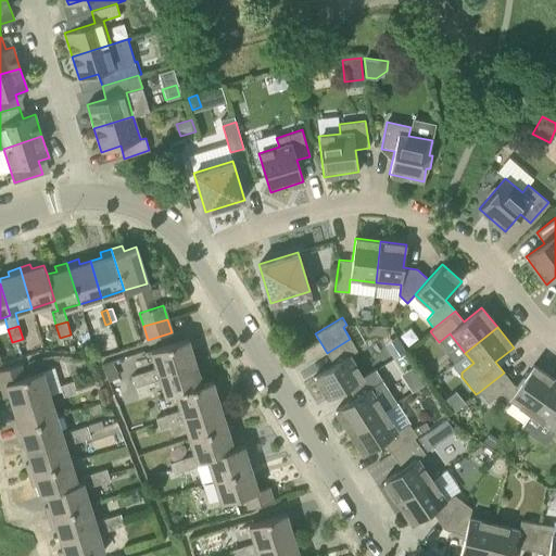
[(151,351),(156,367),(158,373),(194,362),(188,339),(151,351)]
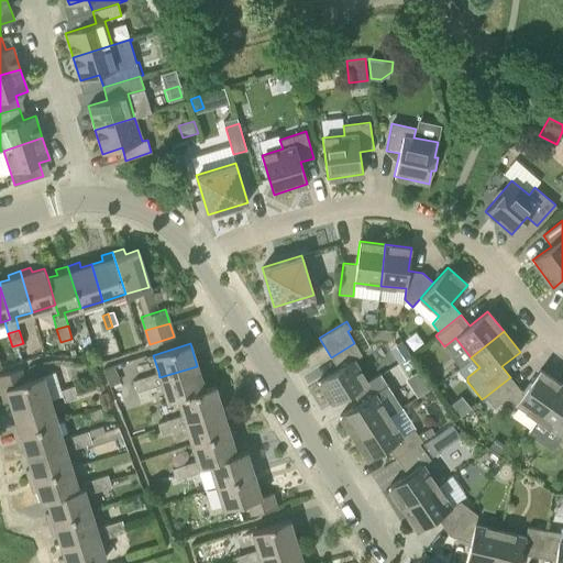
[(332,404),(352,392),(352,390),(367,382),(353,360),(362,354),(354,343),(331,357),(338,368),(318,381),(332,404)]
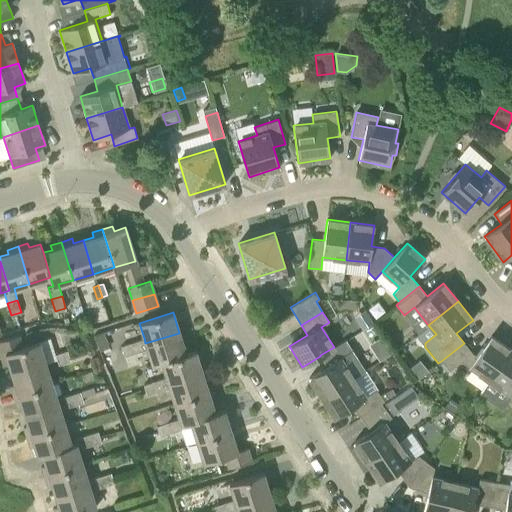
[(179,333),(145,343),(144,338),(133,342),(136,353),(147,349),(152,365),(162,362),(161,361),(186,353),(179,333)]
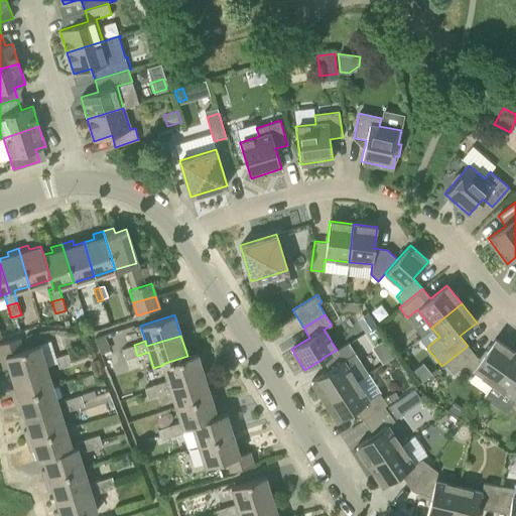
[(12,377),(45,366),(44,360),(39,345),(22,350),(19,338),(0,344),(0,356),(4,368),(9,366),(12,377)]
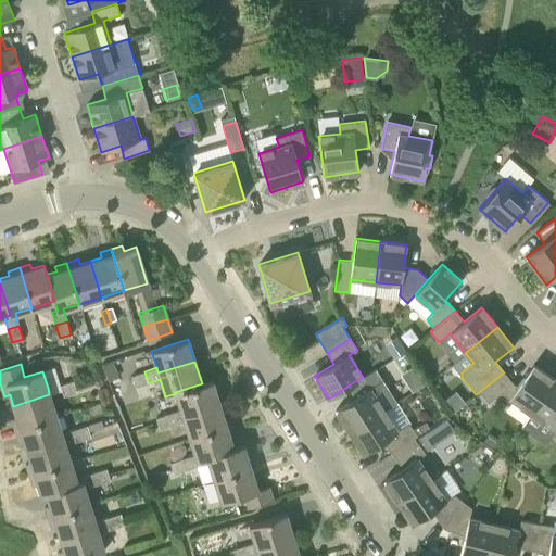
[(531,414),(555,380),(533,365),(518,387),(513,382),(504,373),(479,392),(488,403),(501,392),(531,414)]
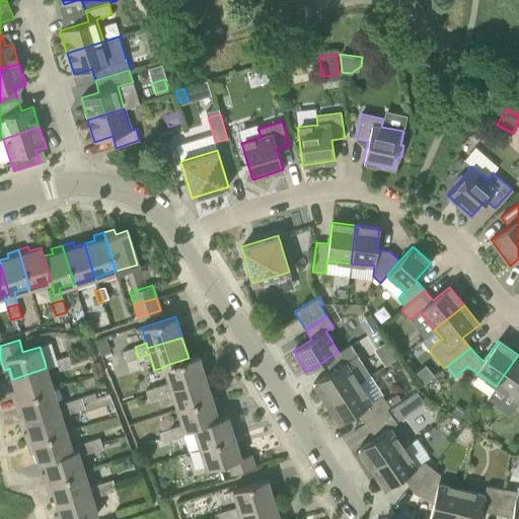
[(126,361),(138,358),(135,347),(123,350),(126,361)]
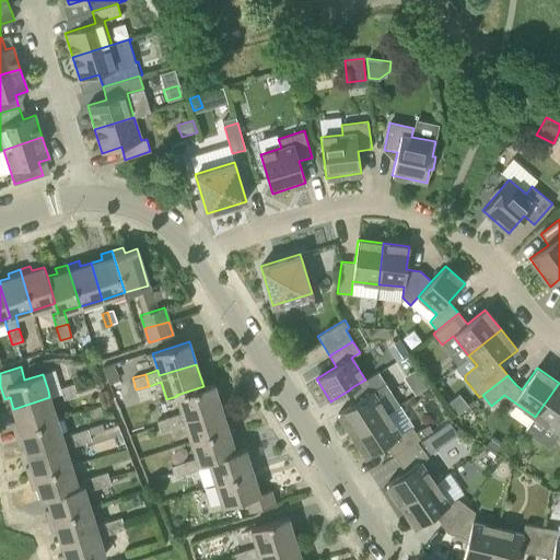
[(350,388),(350,389),(358,400),(338,413),(351,435),(386,412),(373,392),(381,386),(373,374),(365,380),(350,388)]
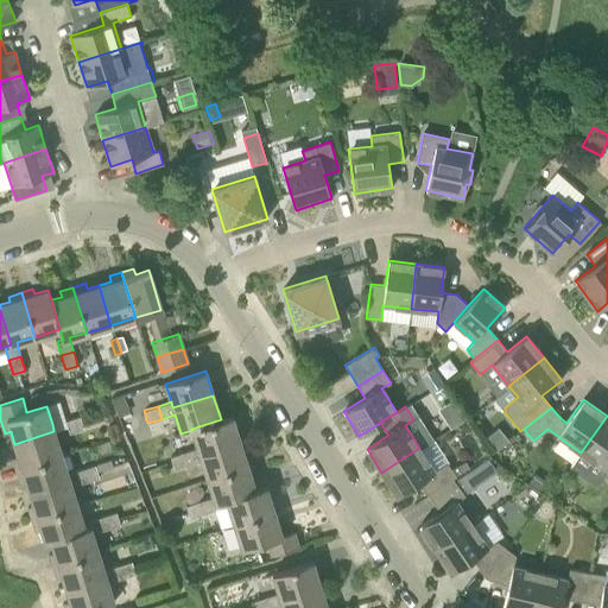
[(70,434),(82,430),(77,416),(65,419),(70,434)]
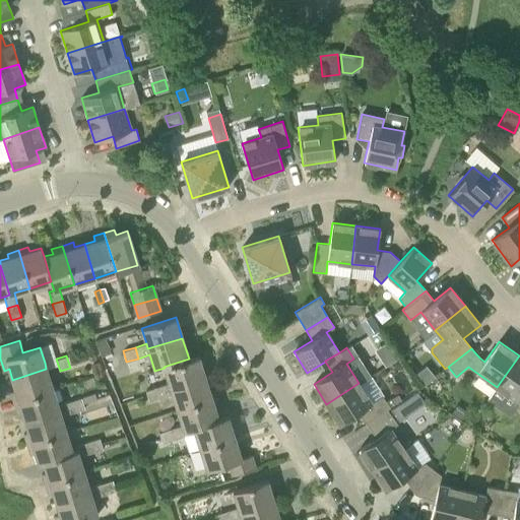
[(165,368),(170,383),(171,388),(205,377),(199,355),(189,359),(164,367),(165,368)]
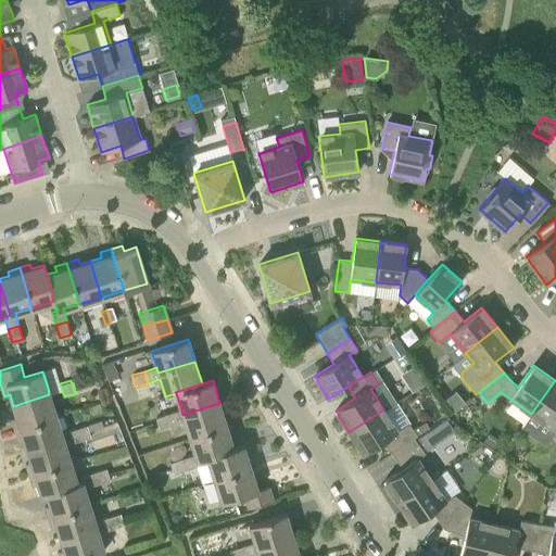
[(555,380),(531,414),(555,431),(555,380)]
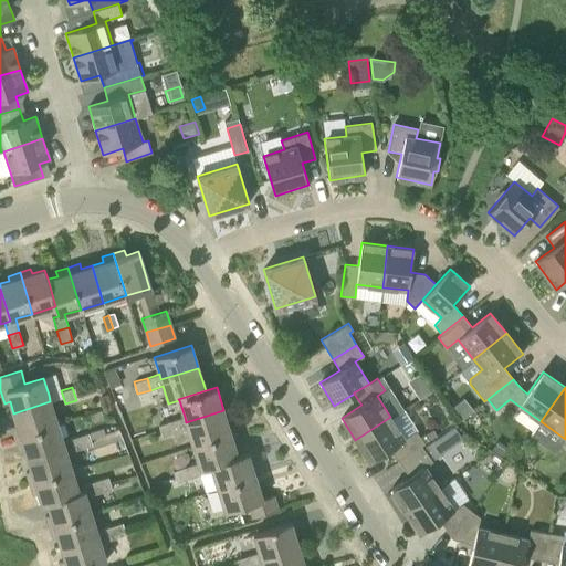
[(14,438),(58,425),(50,401),(13,413),(17,423),(11,426),(14,438)]
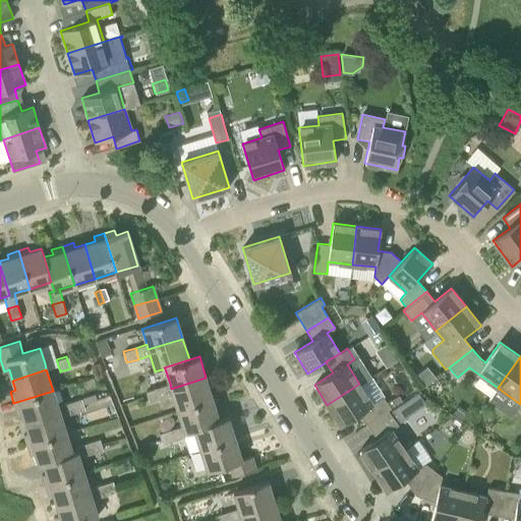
[(206,378),(171,389),(170,384),(158,388),(161,398),(173,394),(177,409),(213,399),(206,378)]
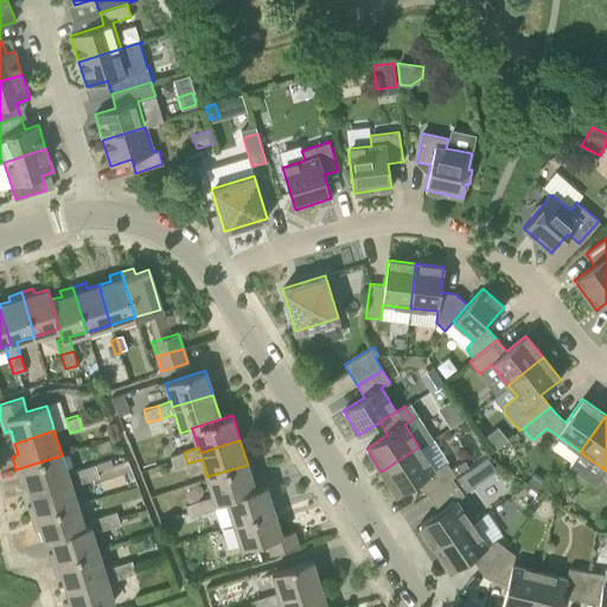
[(419,447),(381,472),(396,496),(417,481),(427,493),(452,478),(455,475),(449,466),(446,462),(434,471),(419,447)]
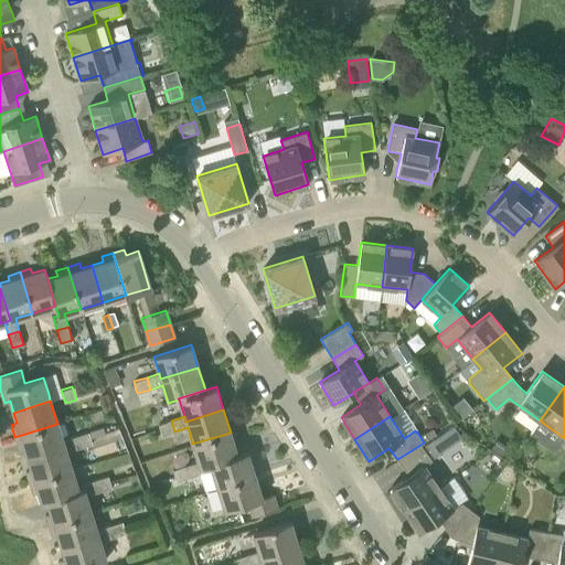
[(161,435),(174,432),(171,420),(158,424),(161,435)]
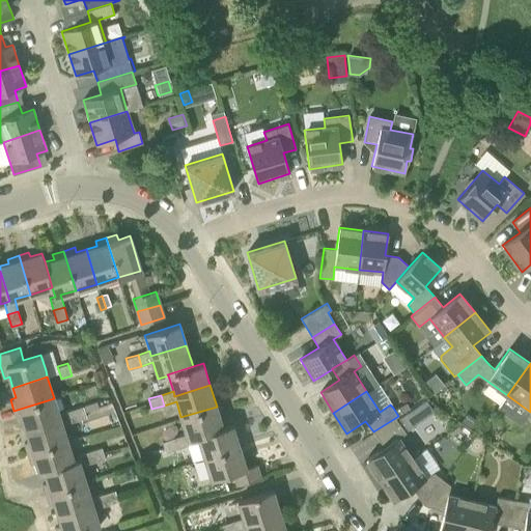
[(23,420),(25,429),(60,419),(62,425),(74,421),(71,410),(58,414),(54,398),(14,411),(18,422),(23,420)]
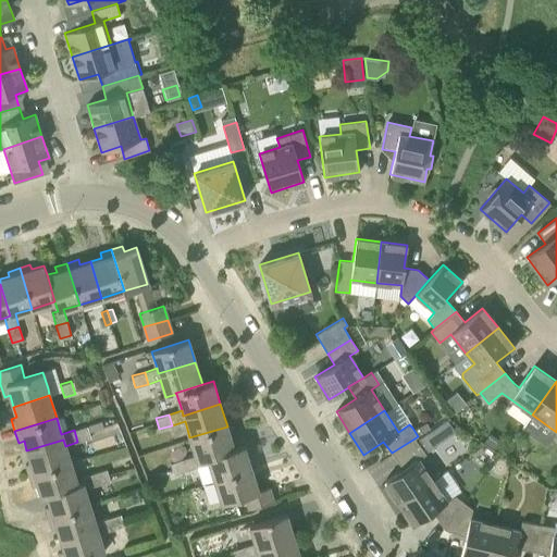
[(432,448),(460,432),(453,419),(424,435),(432,448)]
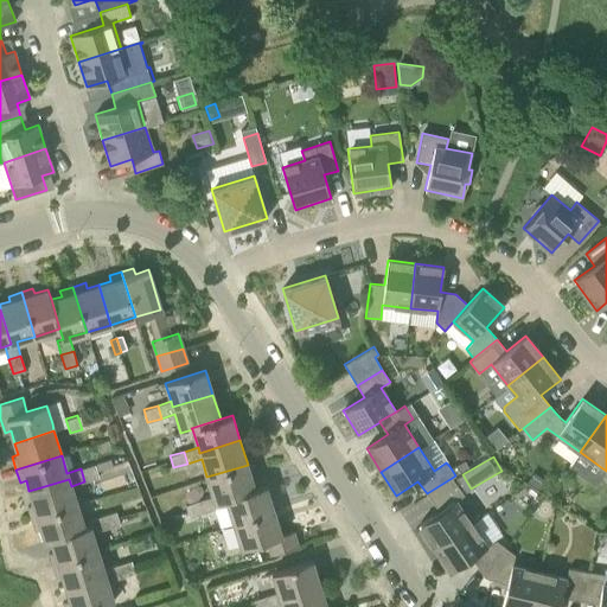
[(97,470),(112,465),(110,458),(95,464),(97,470)]
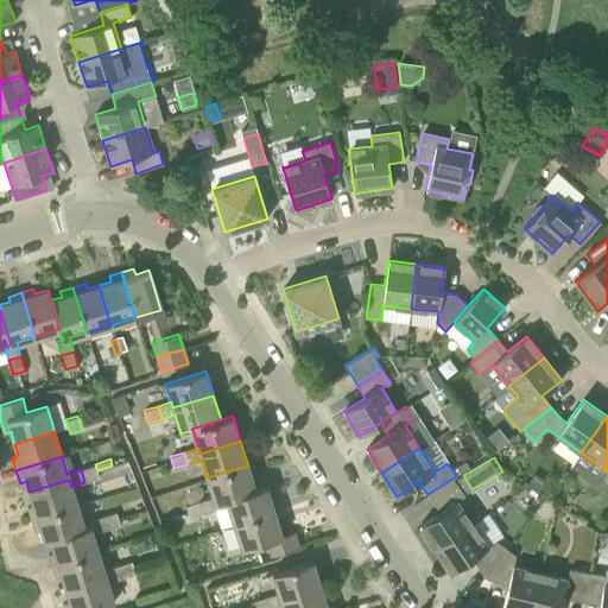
[(463,458),(450,467),(456,476),(469,468),(463,458)]
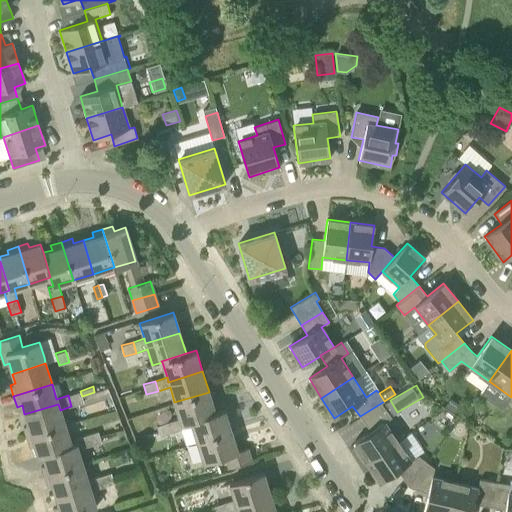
[(68,395),(71,406),(83,402),(79,392),(68,395)]
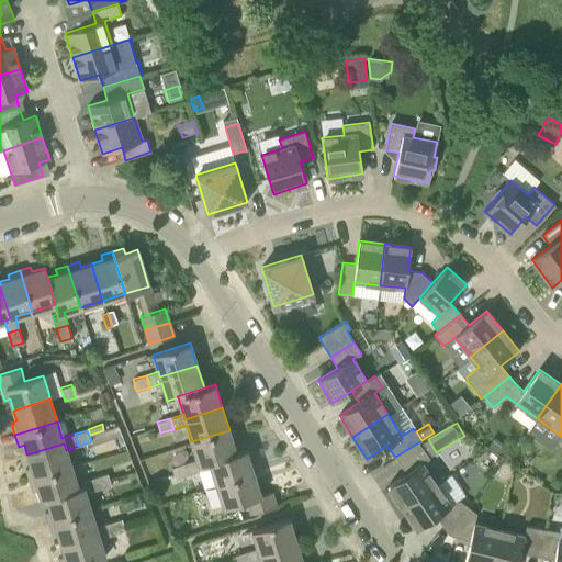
[(191,441),(197,459),(199,463),(209,460),(236,452),(229,430),(191,441)]
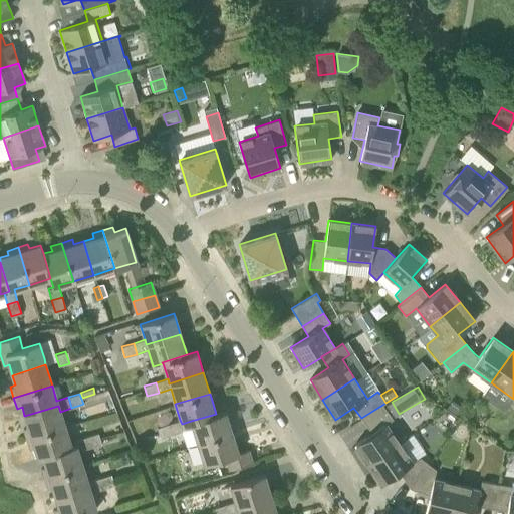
[(452,399),(446,408),(456,415),(462,406),(452,399)]
